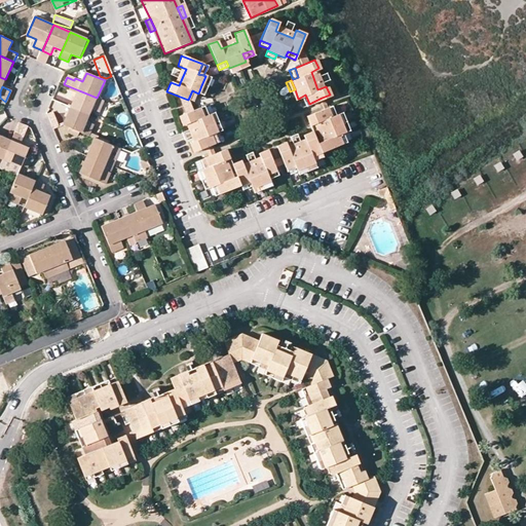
[(295,89),(290,91),(293,101),(298,99),(295,89)]
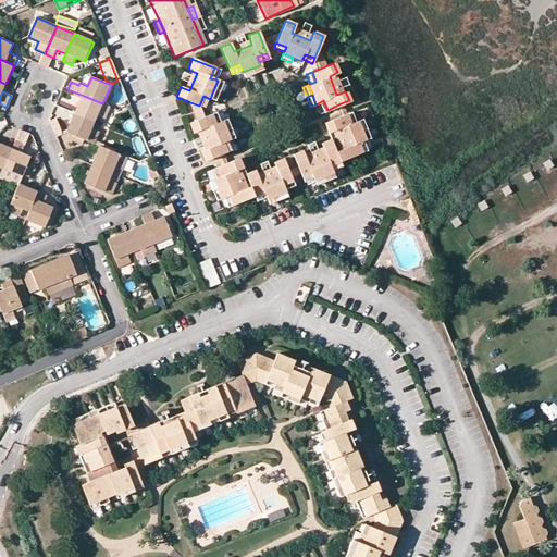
[(84,96),(75,114),(95,122),(98,115),(106,119),(111,107),(102,103),(84,96)]
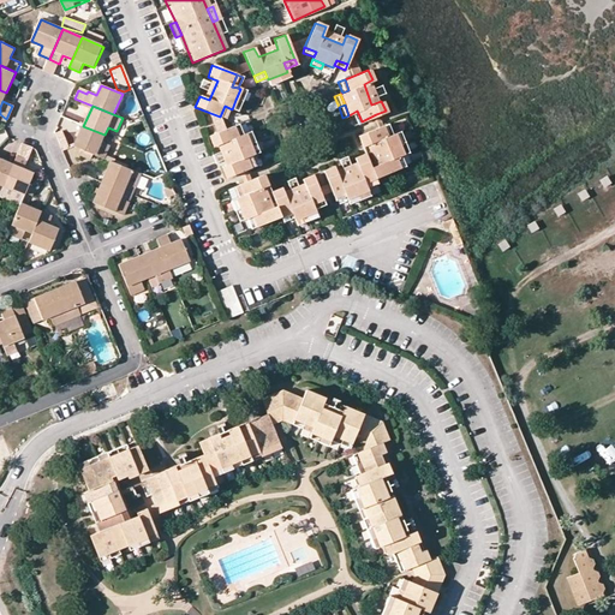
[(230,108),(225,106),(220,117),(226,119),(230,108)]
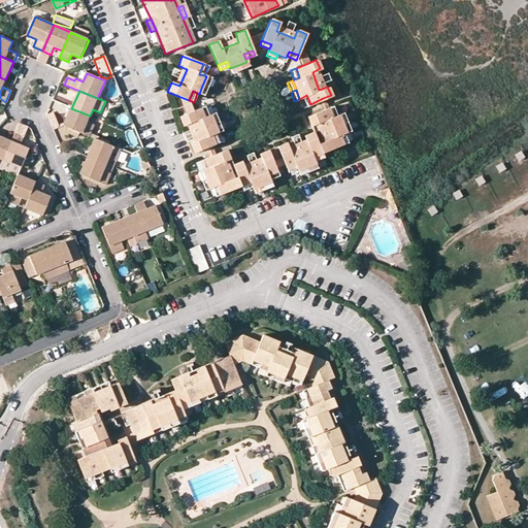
[(304,106),(310,104),(306,95),(301,98),(304,106)]
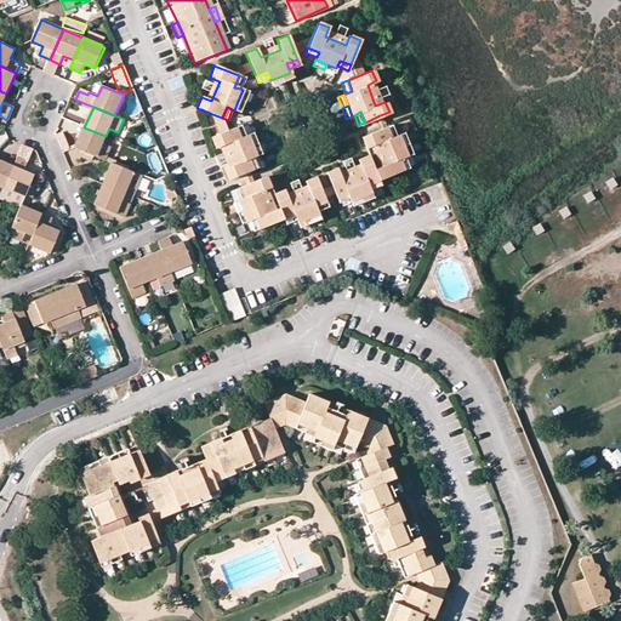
[(377,129),(383,126),(380,115),(372,119),(377,129)]
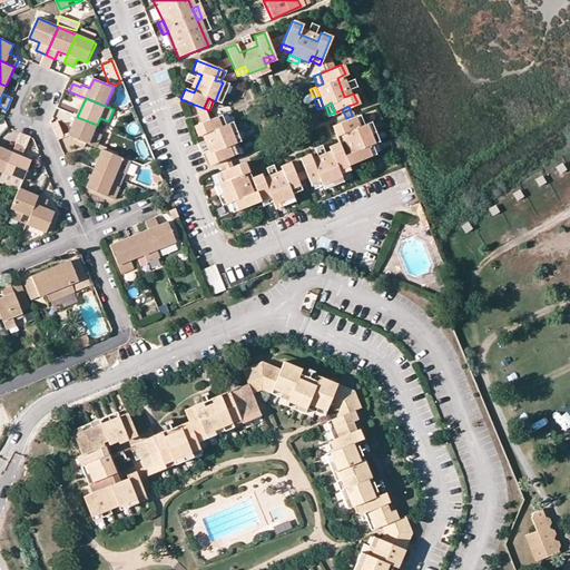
[(357,114),(352,116),(356,125),(362,123),(357,114)]
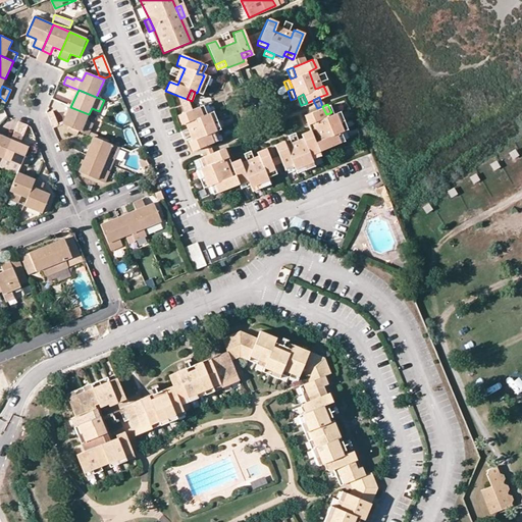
[(201,106),(197,108),(201,116),(205,114),(201,106)]
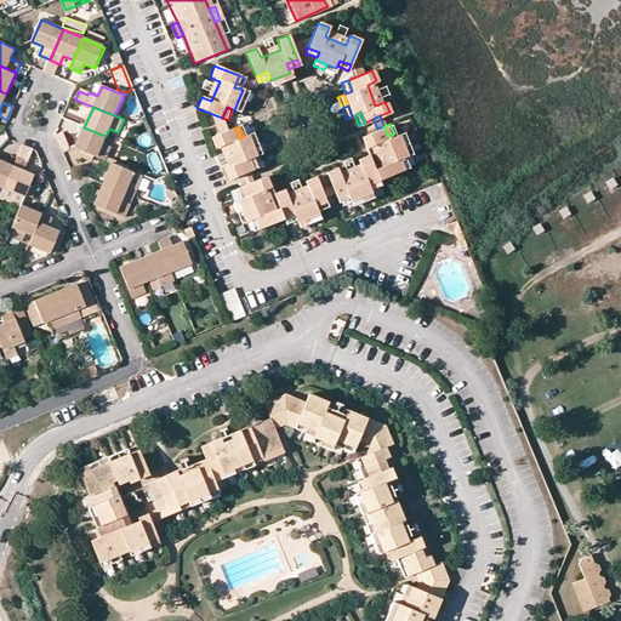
[(364,146),(374,142),(383,164),(372,167),(377,178),(403,169),(398,158),(403,155),(406,154),(400,142),(397,132),(394,134),(388,136),(383,126),(377,129),(359,136),(364,146)]
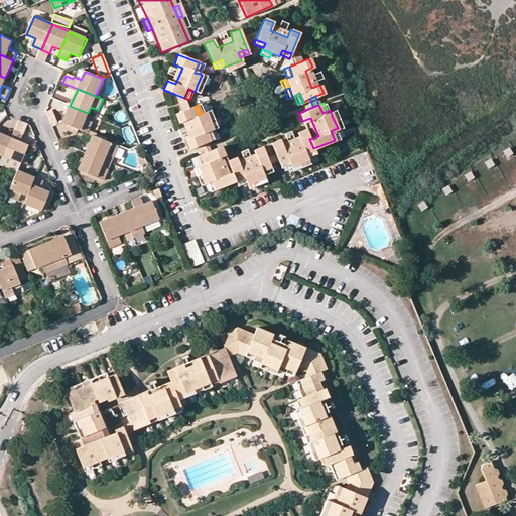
[(93,122),(86,119),(88,113),(70,106),(61,123),(69,126),(79,130),(88,134),(93,122)]
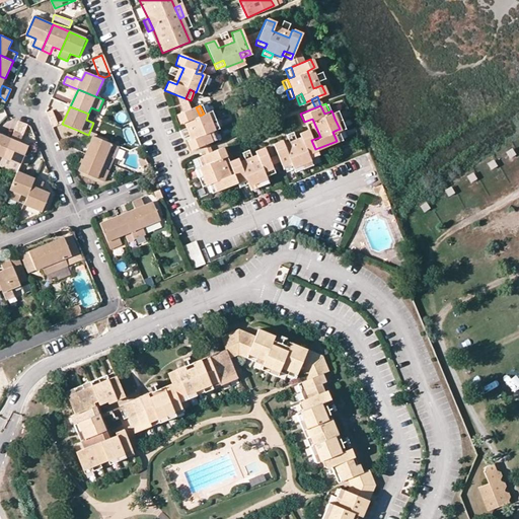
[(206,113),(204,114),(200,116),(196,107),(175,116),(178,125),(188,121),(195,139),(187,142),(191,151),(199,147),(205,145),(211,142),(207,134),(211,132),(214,131),(210,123),(206,113)]
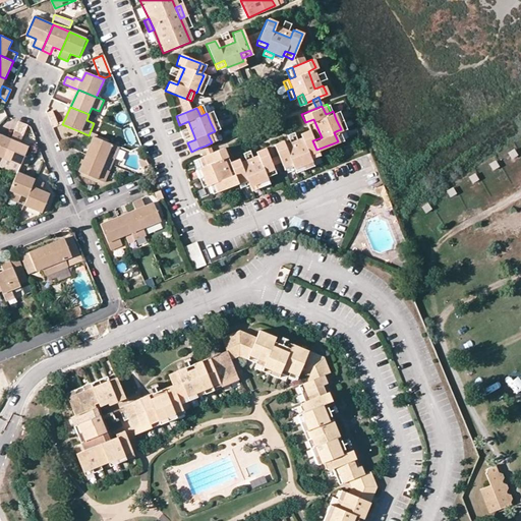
[(212,111),(207,113),(211,123),(216,121),(212,111)]
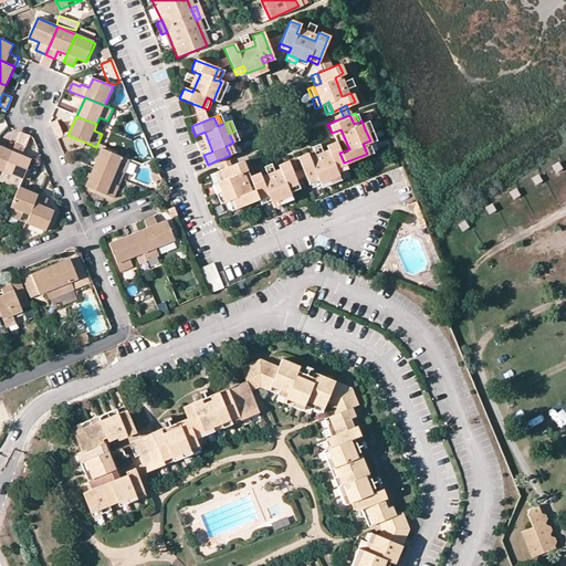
[(370,128),(365,129),(370,140),(375,138),(370,128)]
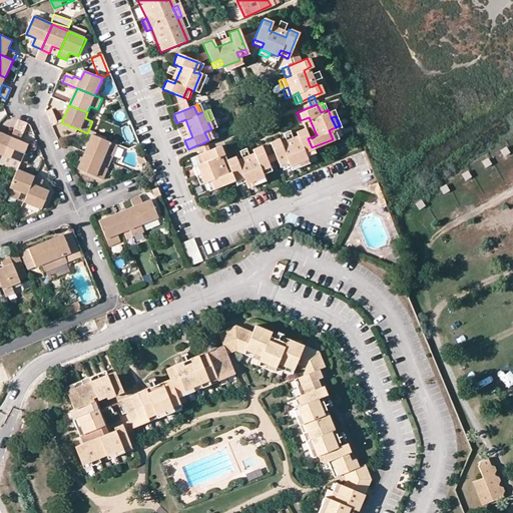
[(308,138),(317,135),(309,117),(301,120),(303,127),(308,138)]
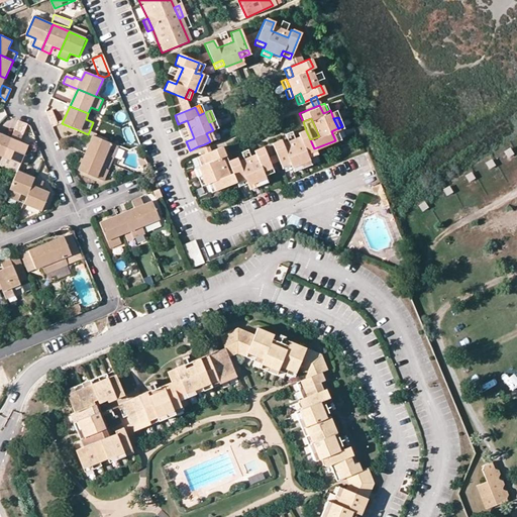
[(214,120),(209,122),(213,130),(218,128),(214,120)]
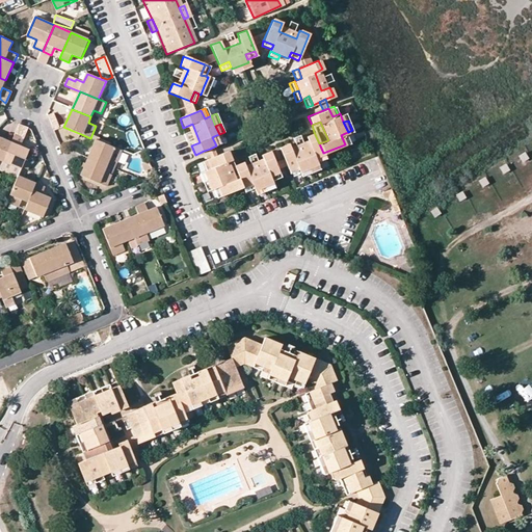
[(19,126),(15,136),(23,140),(27,129),(19,126)]
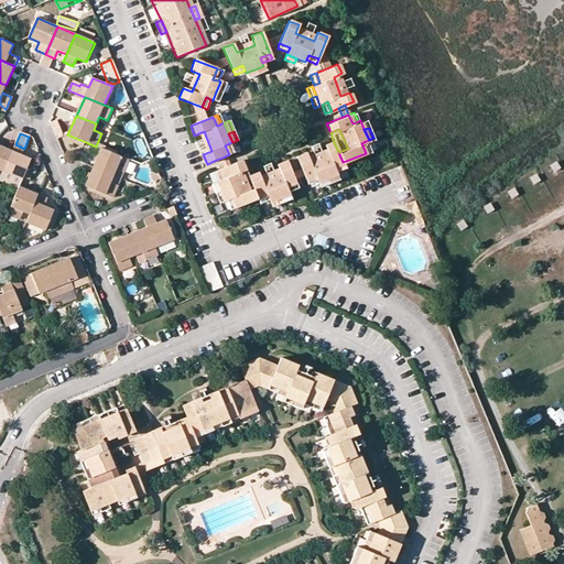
[(75,138),(73,142),(84,148),(86,142),(75,138)]
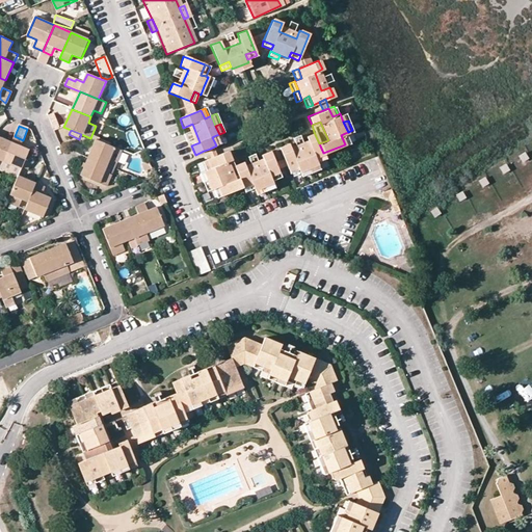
[(318,163),(317,162),(314,157),(323,153),(319,143),(314,132),(306,136),(309,143),(291,151),(288,143),(278,148),(285,161),(287,167),(287,168),(296,165),(298,170),(298,171),(308,167),(318,163)]
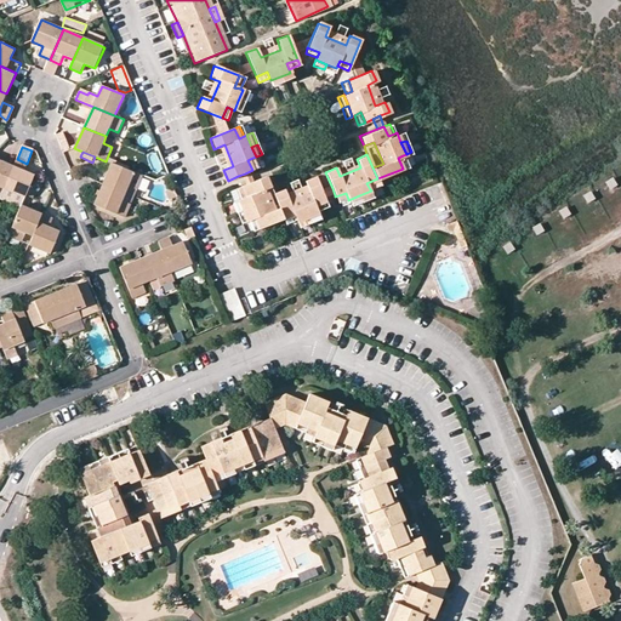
[(403,155),(398,158),(403,169),(408,166),(403,155)]
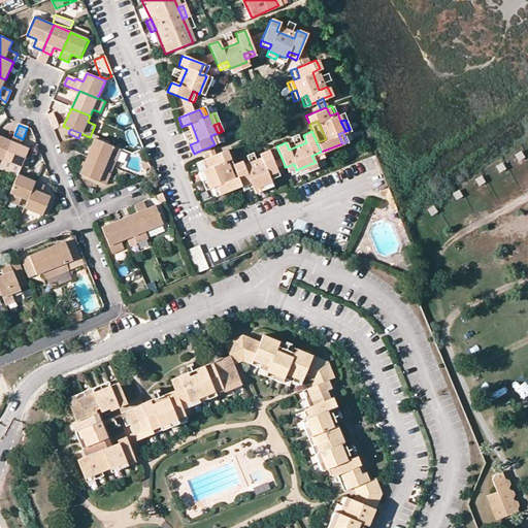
[(215,134),(210,136),(215,144),(219,143),(215,134)]
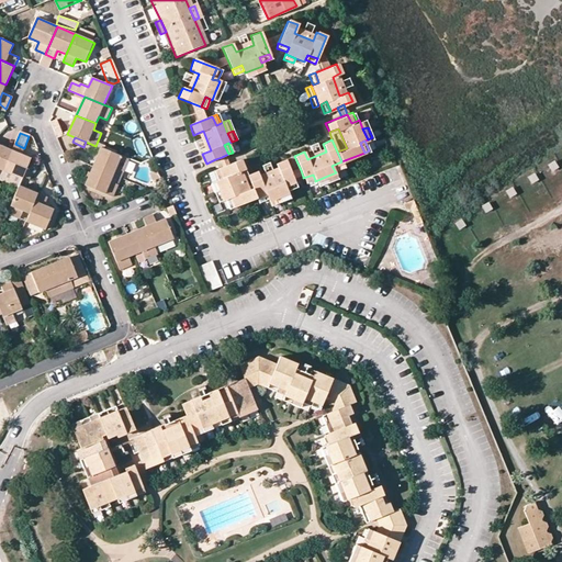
[(15,144),(12,152),(3,171),(22,179),(23,177),(25,170),(31,159),(22,155),(24,148),(15,144)]
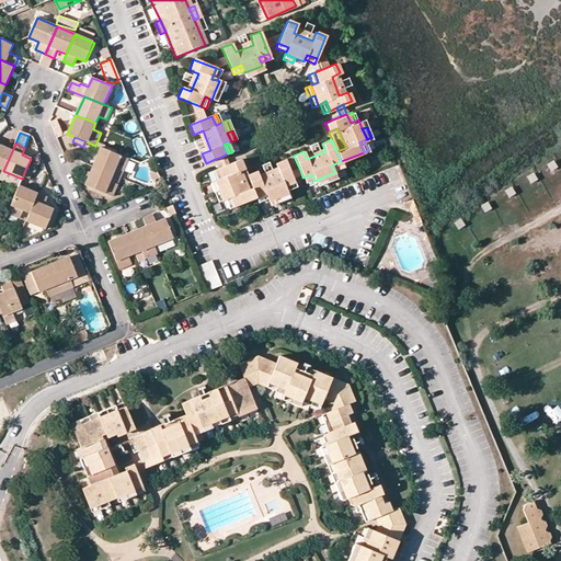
[(12,151),(0,146),(0,169),(3,171),(12,151)]
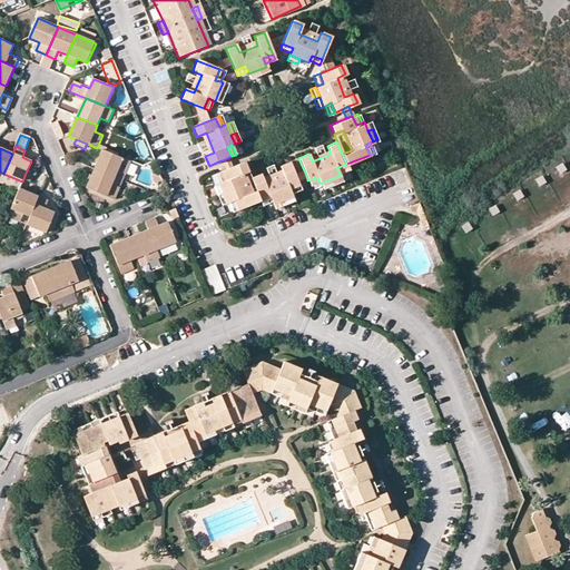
[(104,151),(95,169),(115,178),(123,182),(130,163),(104,151)]
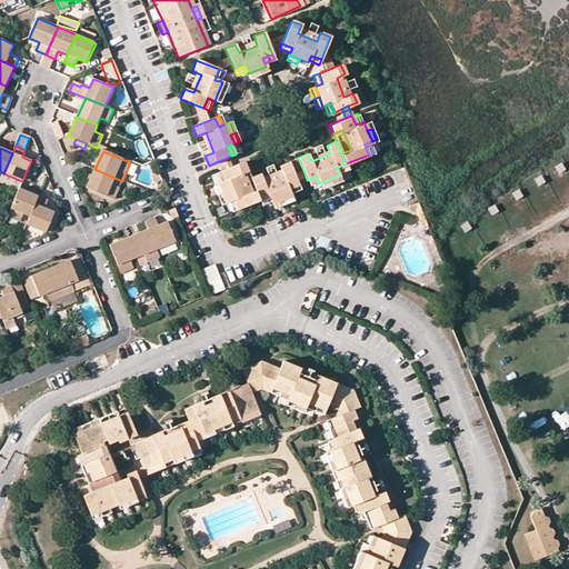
[(225,159),(218,161),(221,170),(228,168),(225,159)]
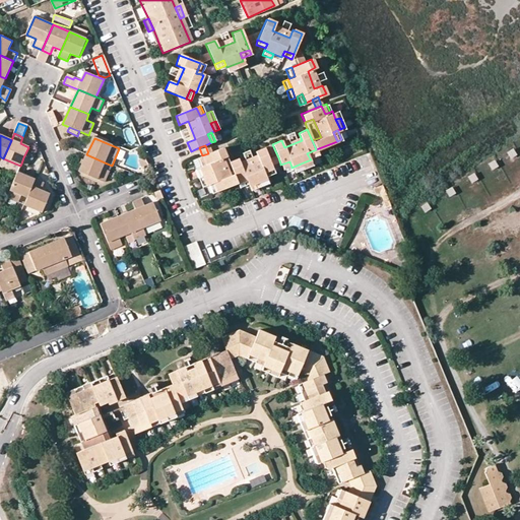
[(233,175),(225,178),(217,159),(225,156),(222,147),(208,153),(202,155),(206,165),(200,167),(199,168),(202,177),(206,186),(208,185),(213,183),(217,192),(237,183),(233,175)]
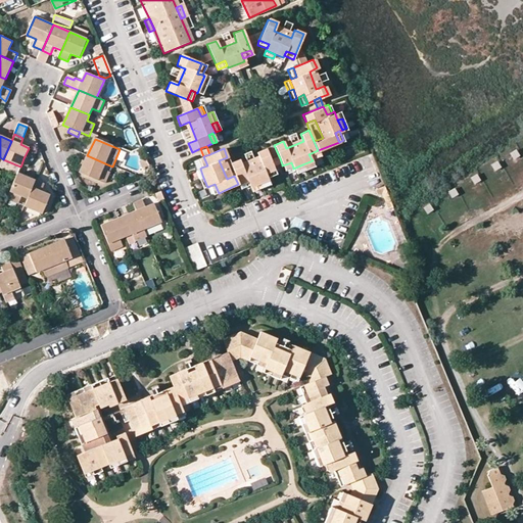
[(238,184),(248,180),(250,186),(259,183),(268,179),(268,178),(265,173),(274,170),(274,168),(271,162),(266,148),(256,152),(259,160),(242,167),(239,159),(230,162),(234,176),(238,184)]
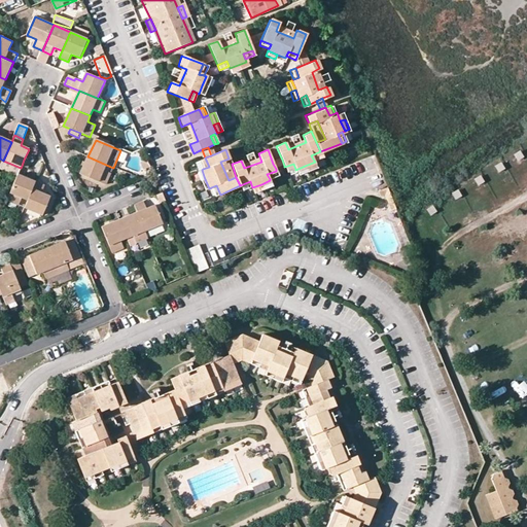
[(322,156),(320,151),(311,155),(314,161),(322,156)]
